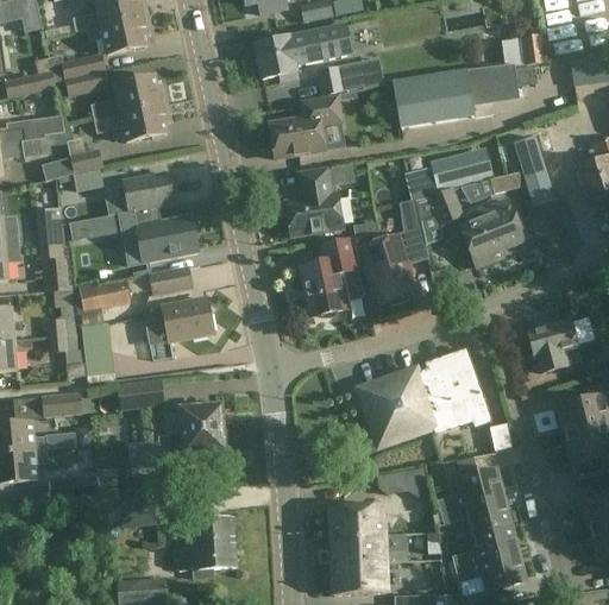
[(86,29),(145,14),(143,0),(94,0),(96,12),(70,18),(73,31),(86,29)]
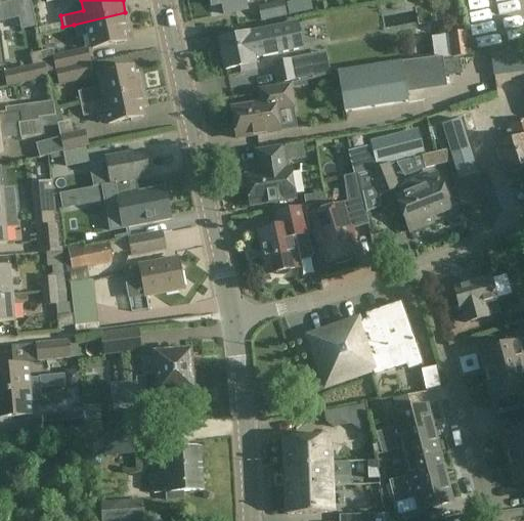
[(210,0),(211,3),(220,1),(223,12),(246,7),(245,0),(210,0)]
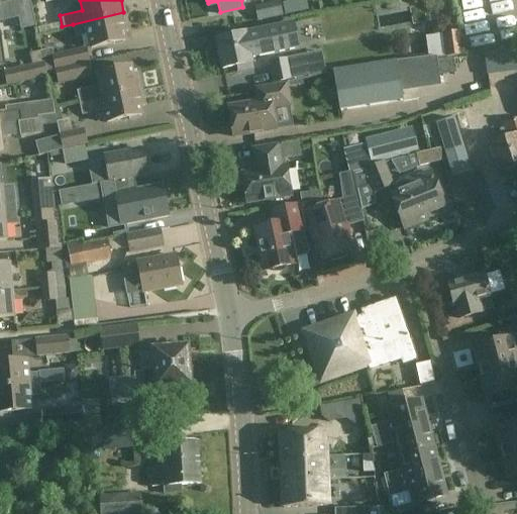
[(272,0),(254,4),(257,19),(283,14),(280,0),(272,0)]
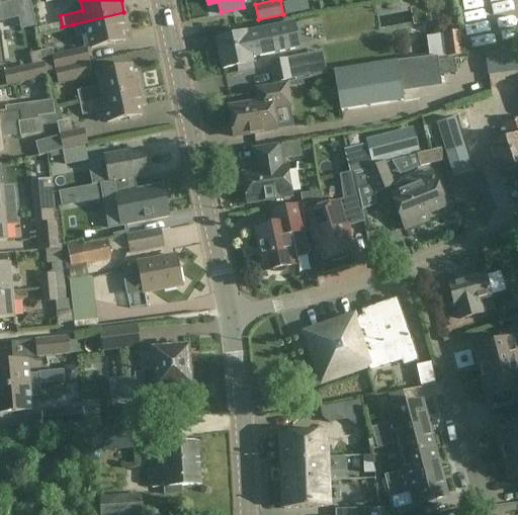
[(282,0),(284,11),(307,6),(306,0),(296,0),(282,0)]
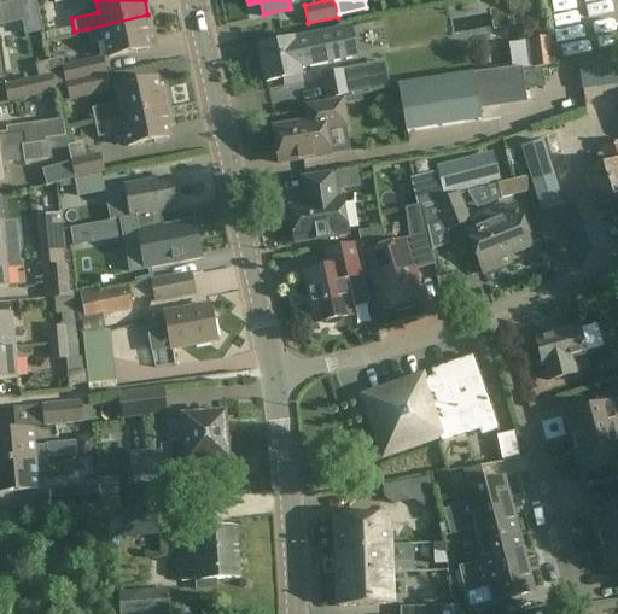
[(147,15),(87,29),(89,41),(104,37),(108,53),(149,45),(146,35),(152,34),(147,15)]
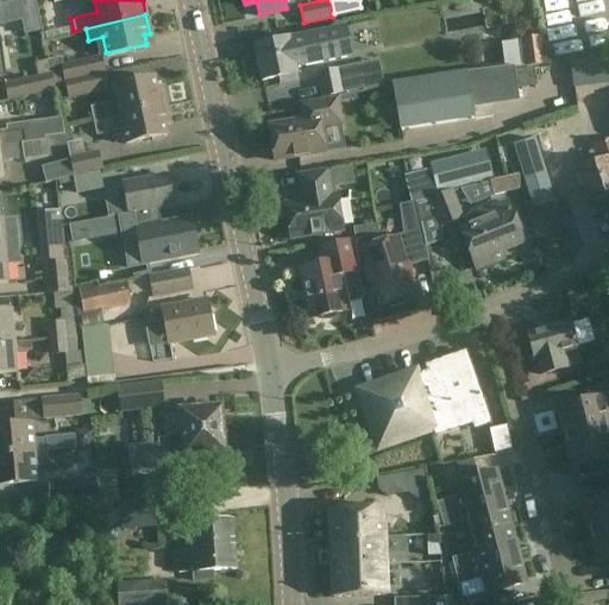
[(351,52),(345,24),(253,43),(257,60),(253,61),(257,71),(259,70),(261,79),(278,74),(280,81),(296,77),(294,64),(351,52)]
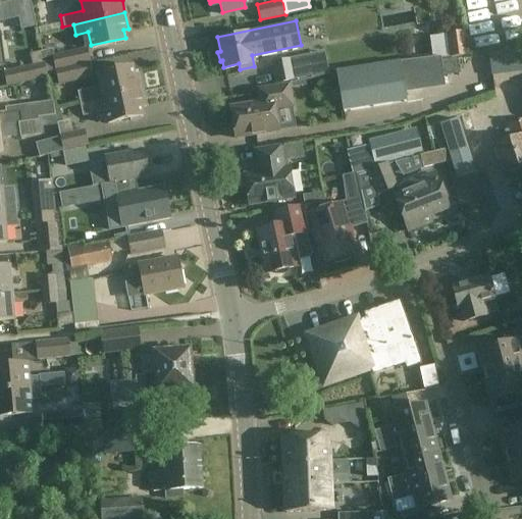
[(447,32),(450,56),(468,54),(464,30),(447,32)]
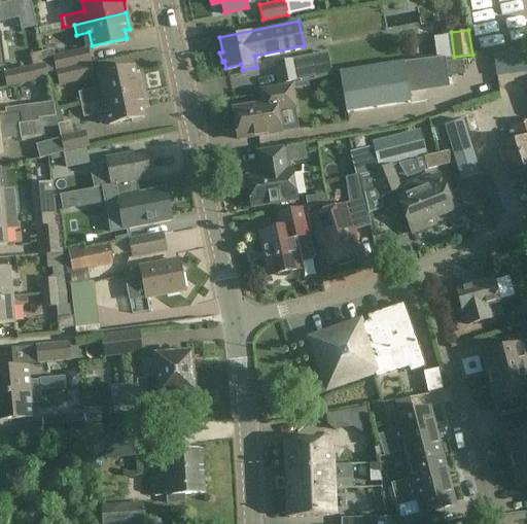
[(53,48),(42,50),(46,70),(89,61),(85,47),(54,56),(53,48)]
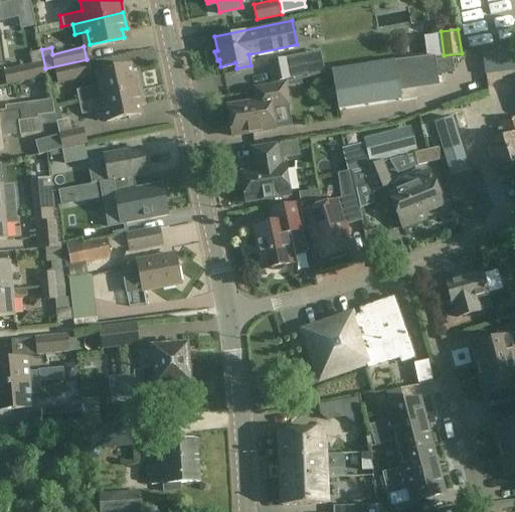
[(46,73),(45,68),(41,49),(29,52),(32,64),(3,70),(6,84),(46,75),(46,73)]
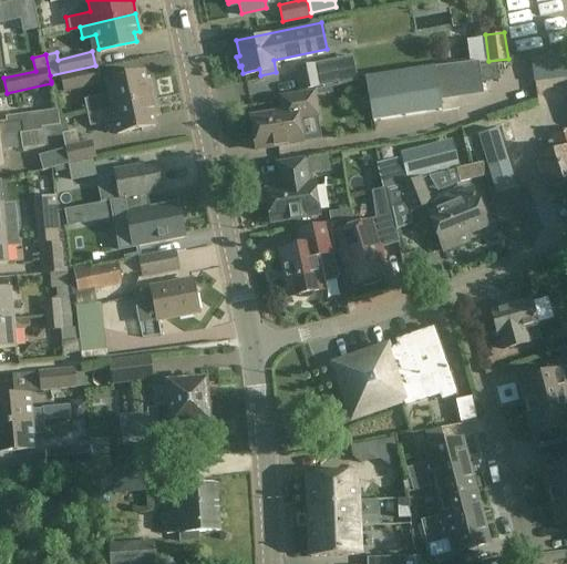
[(299,86),(299,89),(339,81),(333,57),(295,65),(299,86)]
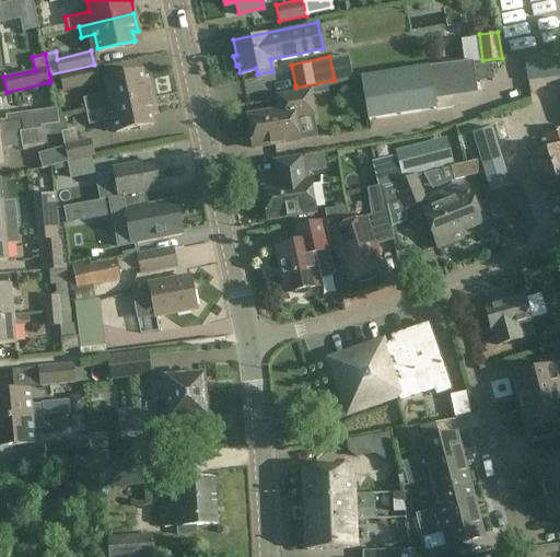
[(366,119),(438,108),(477,102),(470,60),(360,78),(366,119)]
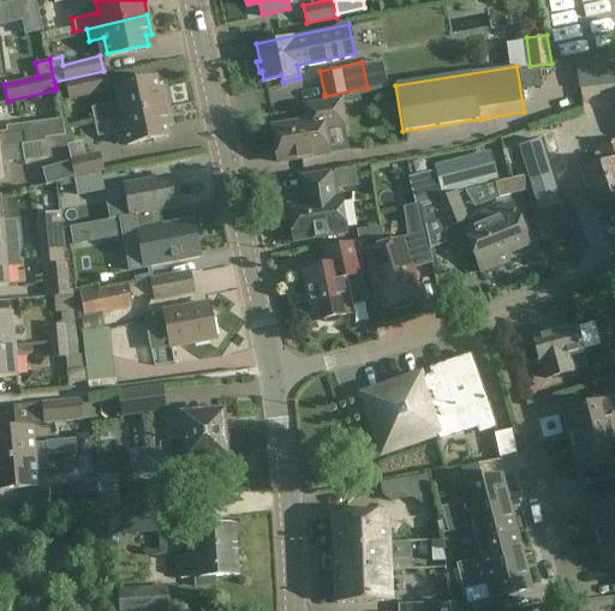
[(55,88),(55,90),(66,88),(69,101),(108,91),(103,71),(54,82),(55,88)]
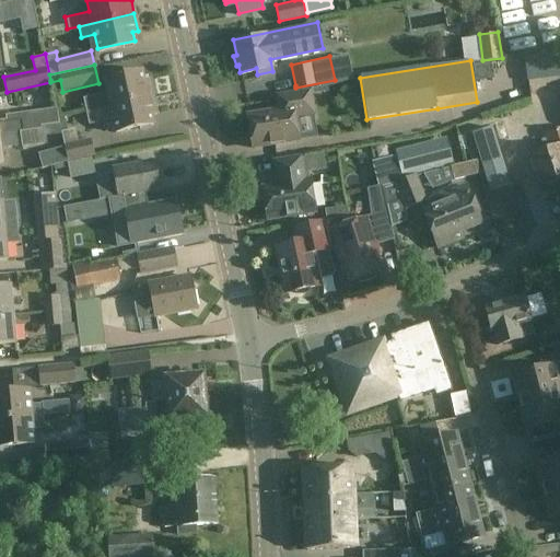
[(83,96),(86,109),(152,95),(149,78),(142,79),(141,70),(104,78),(107,91),(83,96)]
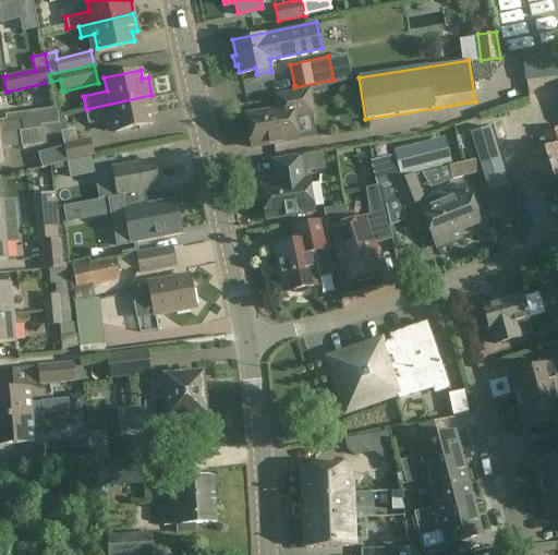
[(312,86),(278,92),(280,106),(249,111),(254,143),(300,136),(295,113),(315,110),(312,86)]
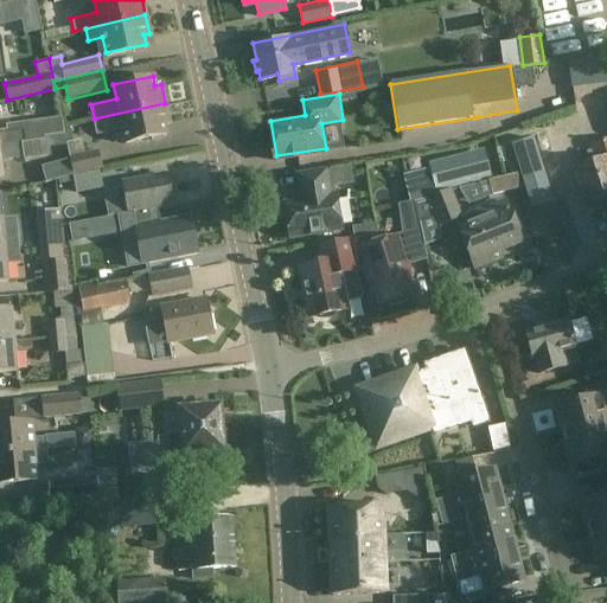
[(170,122),(165,103),(94,119),(96,132),(121,127),(125,141),(165,133),(164,123),(170,122)]
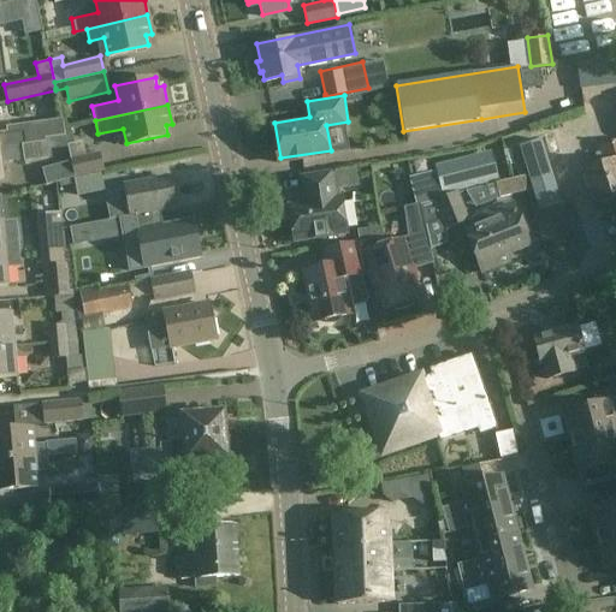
[(0,146),(23,143),(45,138),(45,137),(65,134),(63,119),(21,125),(22,130),(0,132),(0,146)]
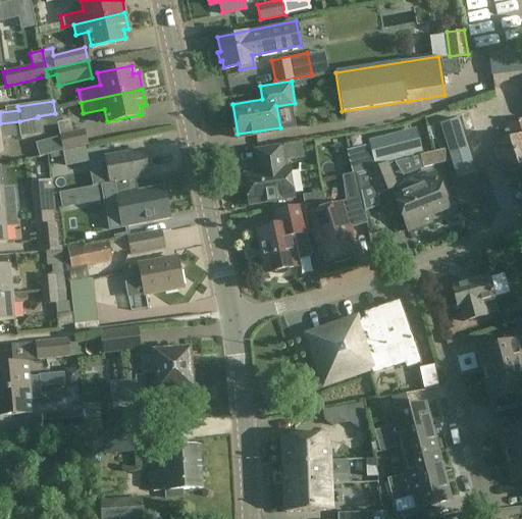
[(440,118),(455,165),(473,160),(460,113),(440,118)]
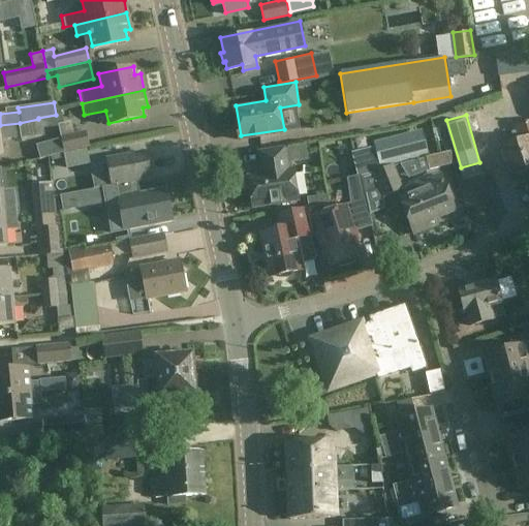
[(528,135),(528,118),(514,124),(516,131),(498,136),(510,176),(528,168),(528,135)]
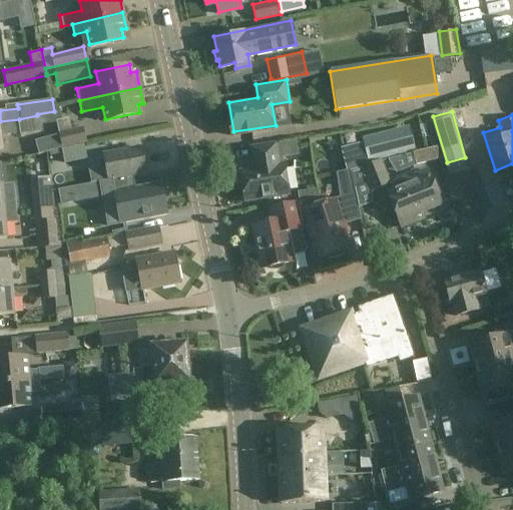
[(19,119),(0,121),(0,146),(2,147),(0,136),(0,133),(39,127),(37,115),(19,119)]
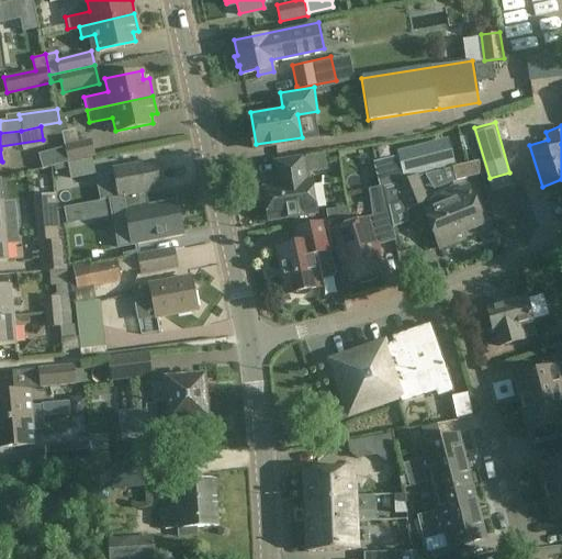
[(65,147),(68,160),(94,155),(91,140),(78,142),(76,129),(62,132),(65,147)]
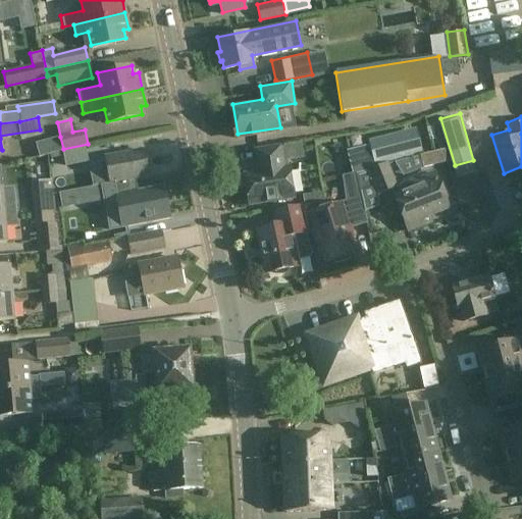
[(416,131),(370,142),(375,162),(421,151),(416,131)]
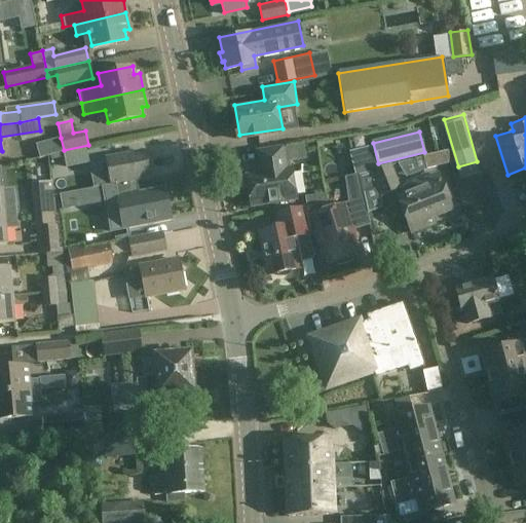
[(39,156),(64,150),(61,138),(36,143),(39,156)]
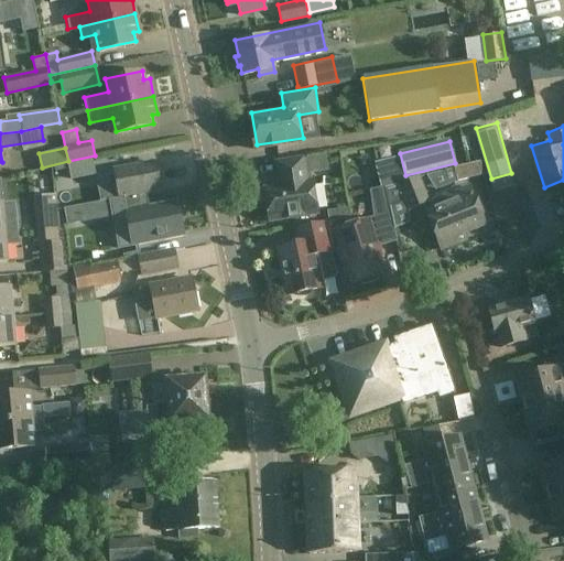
[(266,185),(271,218),(318,211),(314,177),(308,179),(305,154),(278,159),(281,183),(266,185)]
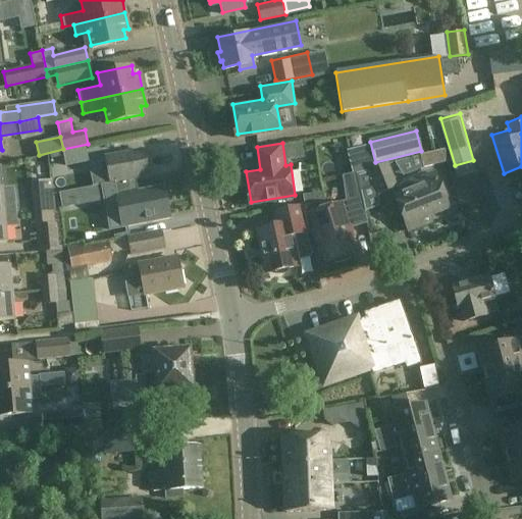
[(353,174),(359,172),(361,171),(364,171),(370,169),(375,167),(373,159),(370,152),(369,147),(368,145),(347,151),(353,174)]
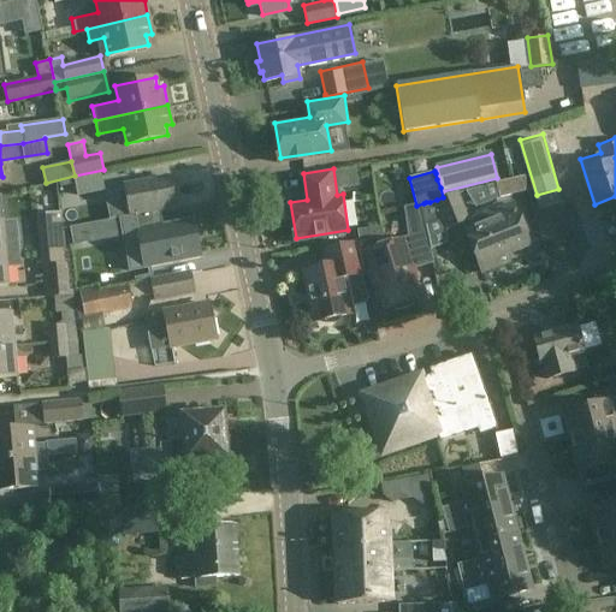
[(100,172),(75,178),(78,194),(104,188),(100,172)]
